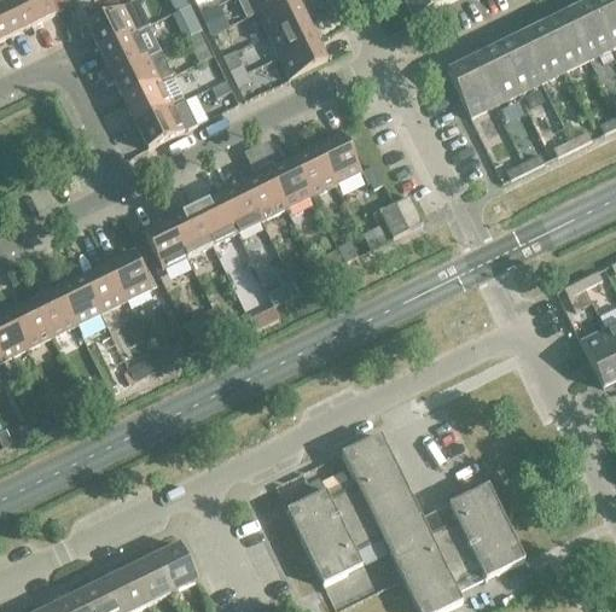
[(34,24),(22,0),(0,0),(0,11),(11,35),(34,24)]
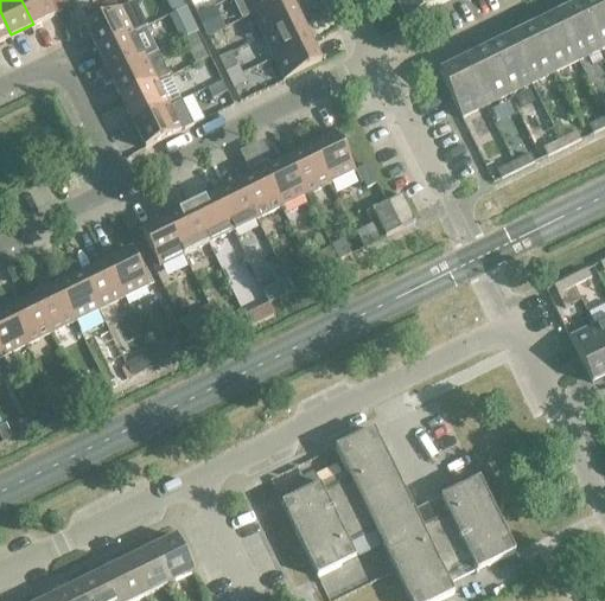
[(21,0),(33,24),(56,12),(50,0),(21,0)]
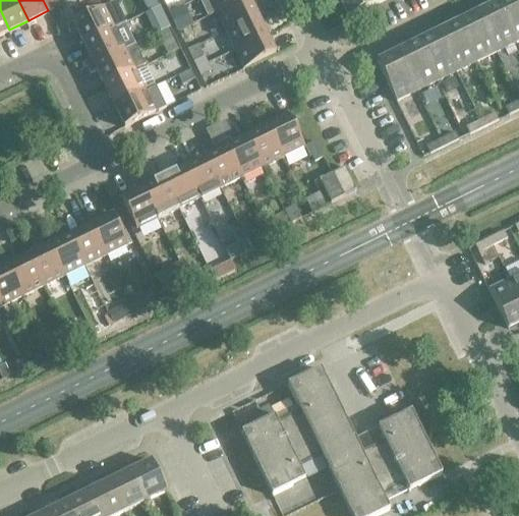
[(92,0),(88,2),(92,10),(102,5),(100,0),(92,0)]
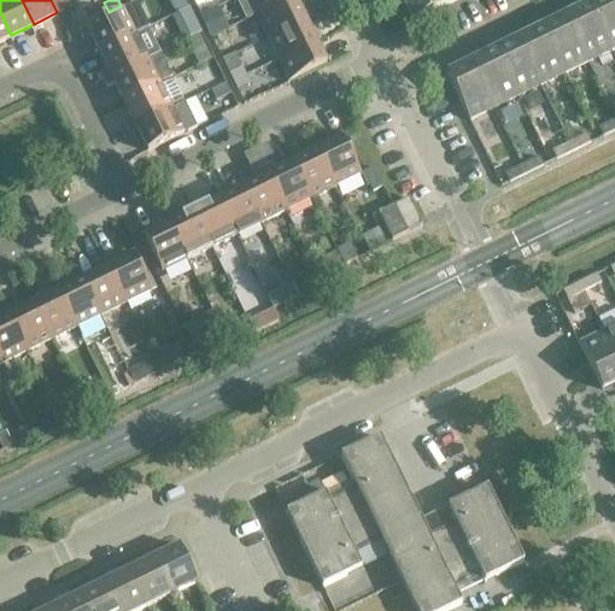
[(241,0),(250,16),(258,11),(280,0),(241,0)]
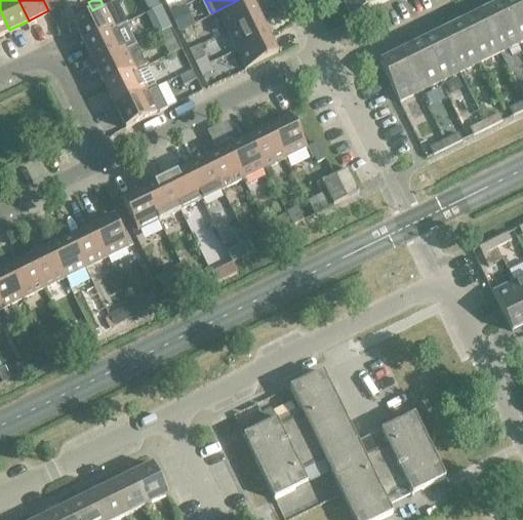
[(260,12),(254,0),(238,0),(219,9),(229,28),(260,12)]
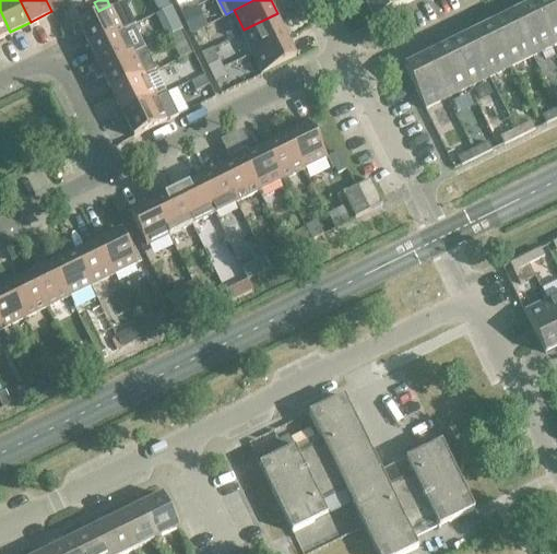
[(367,0),(375,15),(407,0),(367,0)]
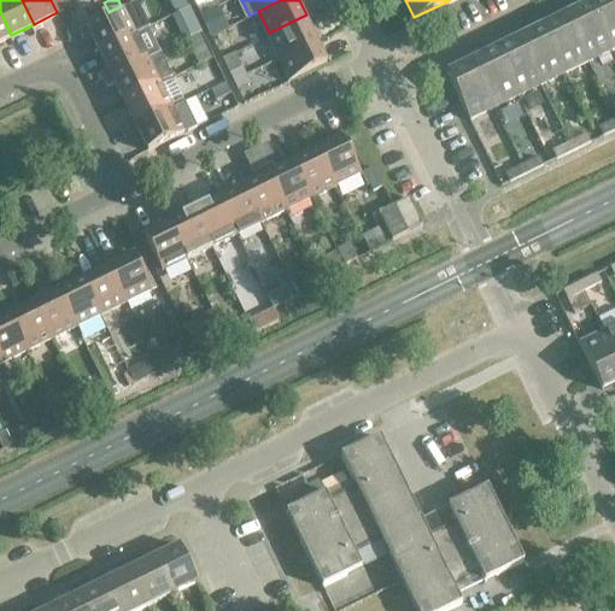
[(613,46),(590,0),(567,11),(590,58),(613,46)]
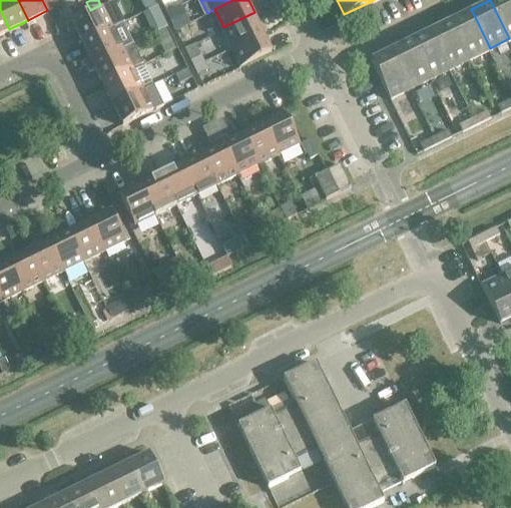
[(490,0),(509,38),(510,37),(510,0),(490,0)]
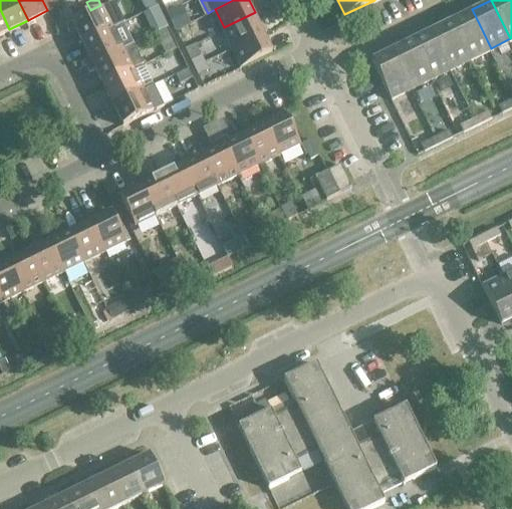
[(76,25),(83,39),(113,25),(103,4),(100,5),(90,10),(67,22),(70,28),(76,25)]
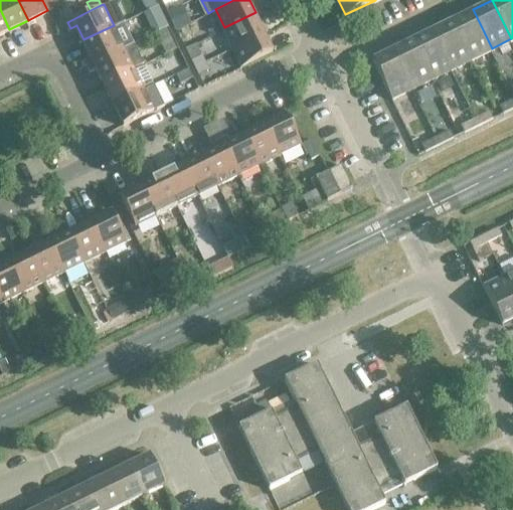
[(160,4),(147,10),(156,30),(169,23),(160,4)]
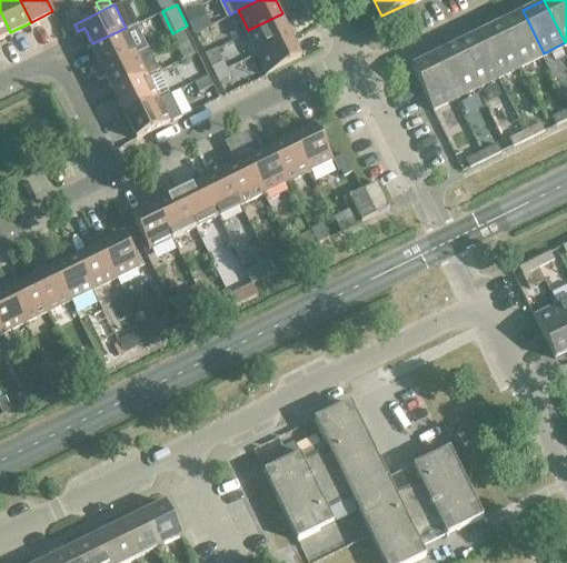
[(0,37),(10,32),(0,10),(0,37)]
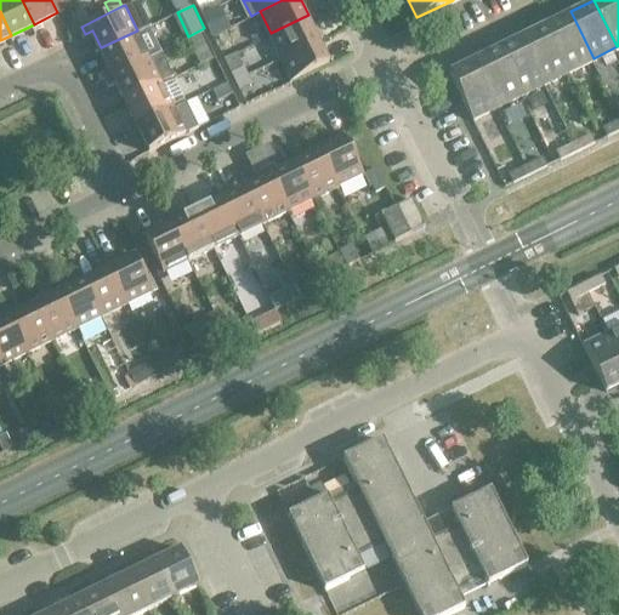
[(594,58),(571,11),(547,23),(569,69),(594,58)]
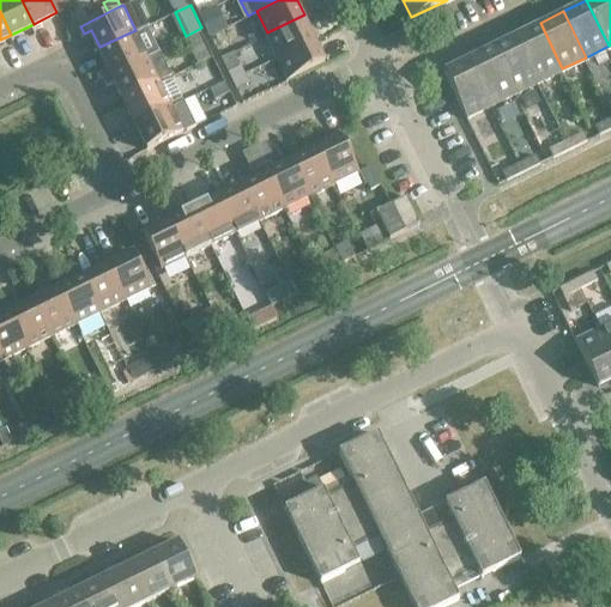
[(315,36),(304,14),(267,32),(278,55),(315,36)]
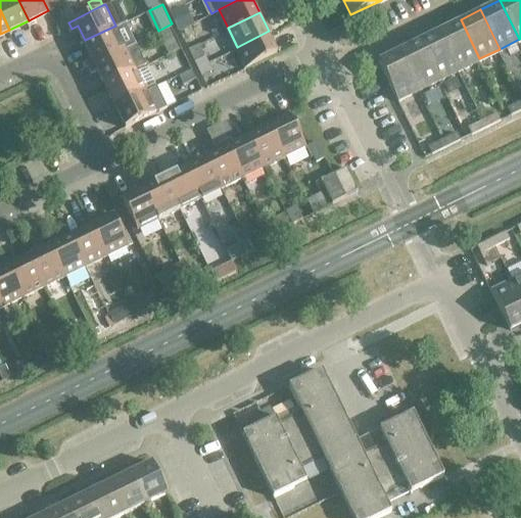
[(188,15),(178,21),(181,28),(191,22),(188,15)]
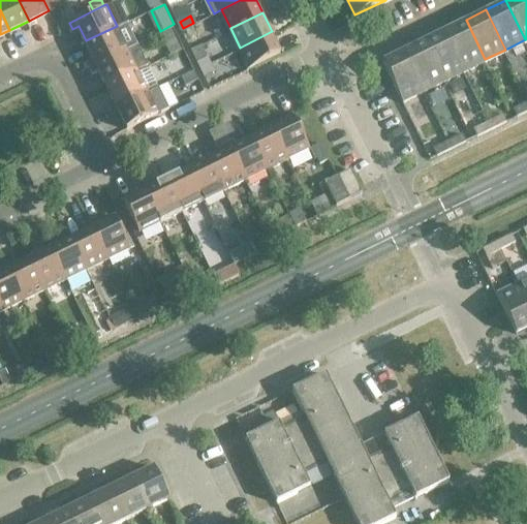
[(485,59),(466,20),(445,30),(465,69),(485,59)]
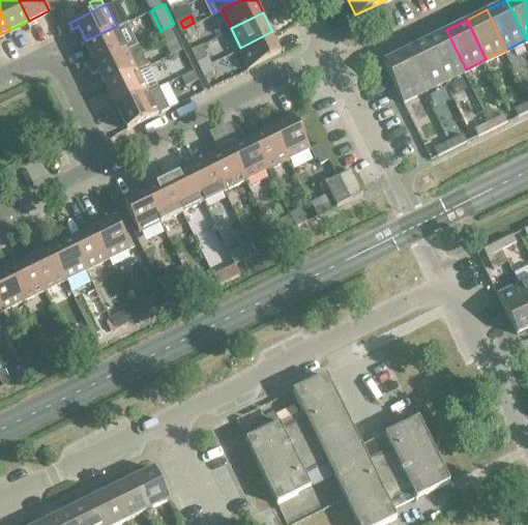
[(127,47),(117,26),(86,40),(93,56),(87,59),(90,65),(127,47)]
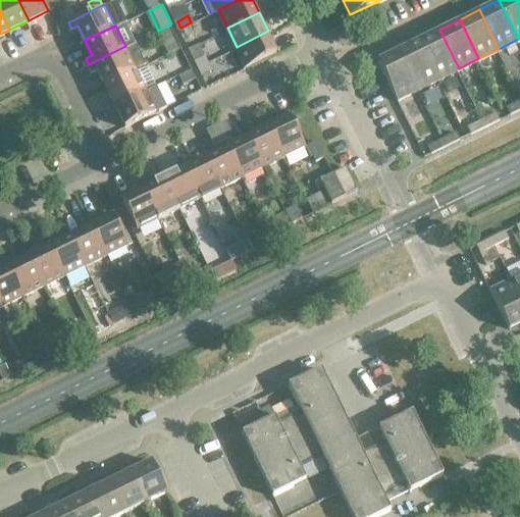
[(171,26),(161,31),(170,50),(182,45),(171,26)]
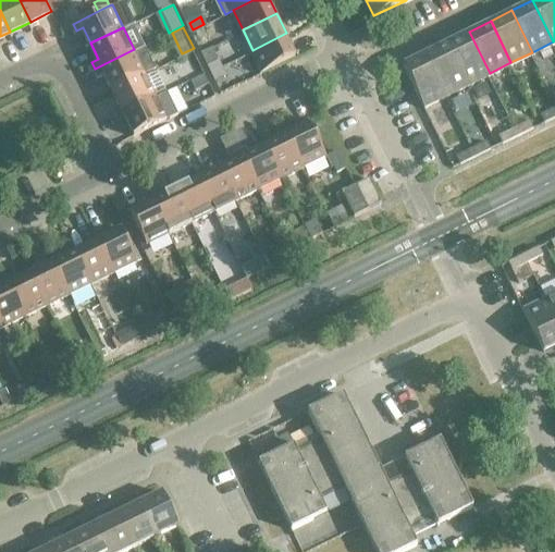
[(490,73),(469,32),(448,41),(469,83),(490,73)]
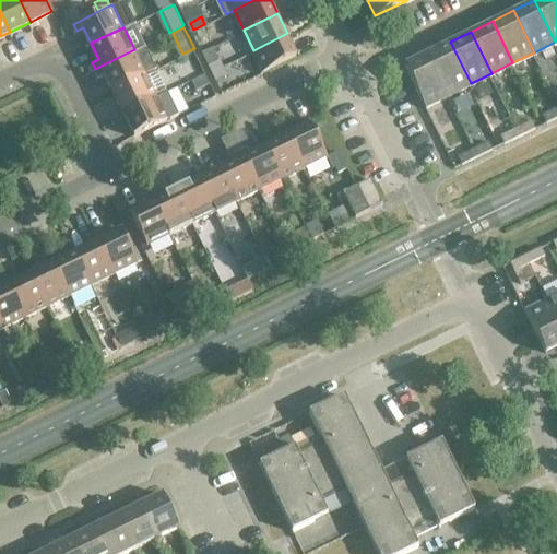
[(297,54),(287,33),(253,50),(263,71),(297,54)]
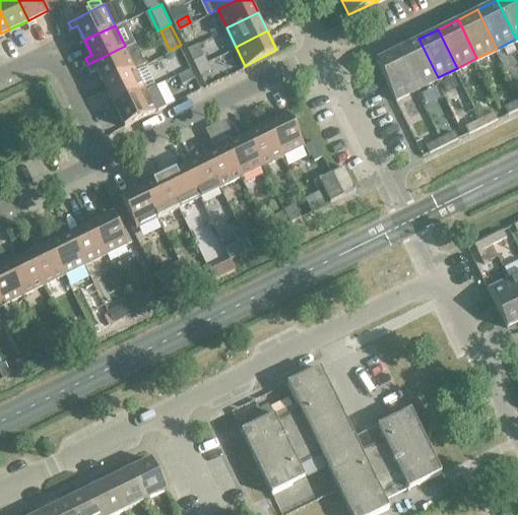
[(438,77),(418,39),(398,49),(417,87),(438,77)]
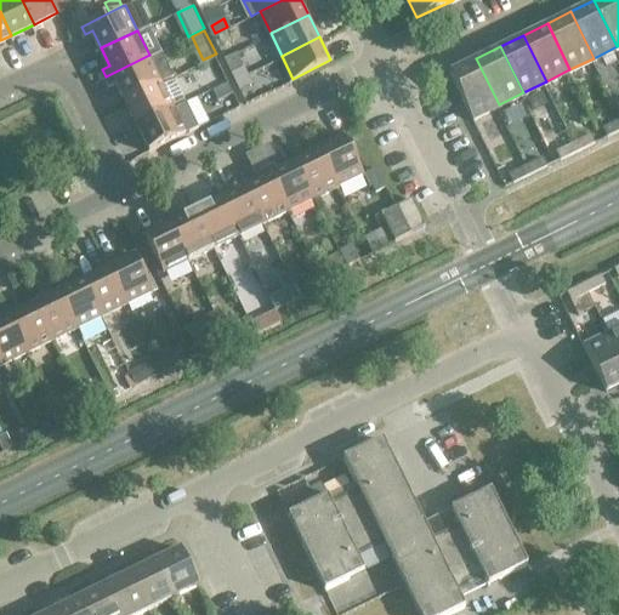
[(163,49),(149,55),(106,77),(109,84),(117,80),(125,97),(162,80),(175,73),(163,49)]
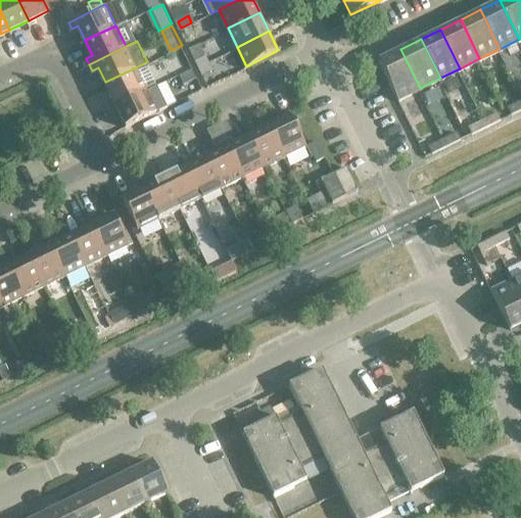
[(420,88),(400,49),(380,59),(399,98),(420,88)]
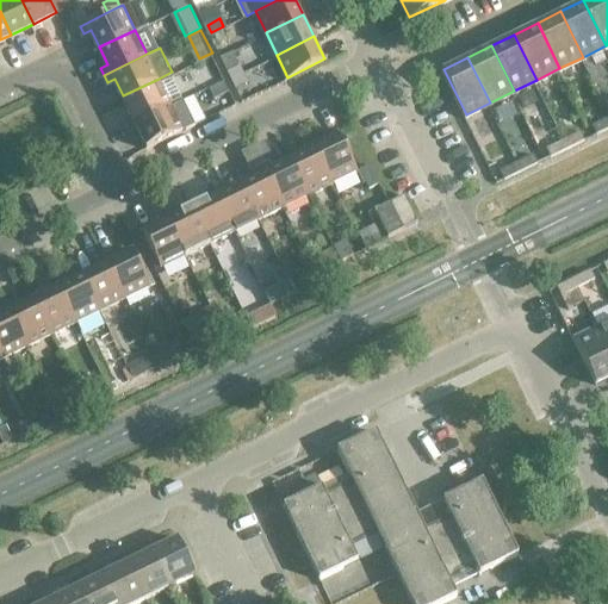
[(241,62),(228,68),(233,76),(244,70),(241,62)]
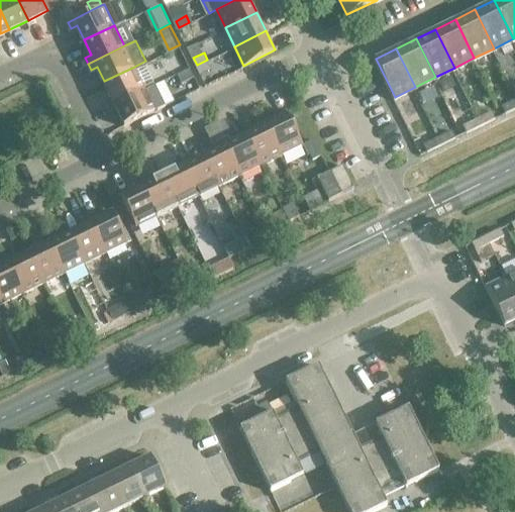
[(211,66),(207,60),(197,65),(200,71),(211,66)]
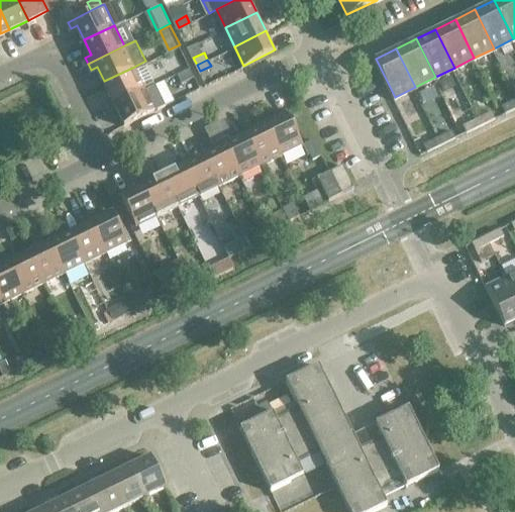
[(146,63),(135,69),(134,67),(104,81),(111,96),(105,99),(108,105),(144,87),(144,85),(155,80),(146,63)]
